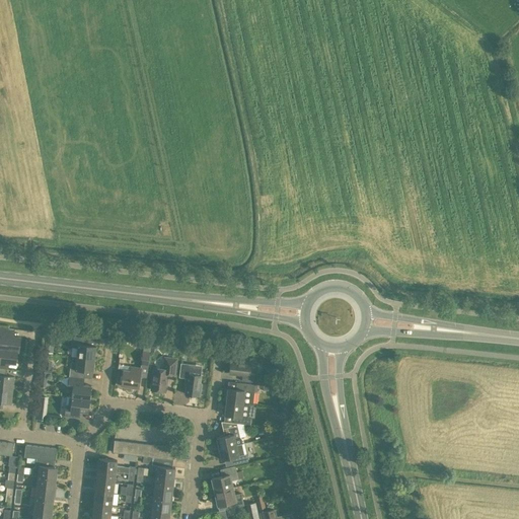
[(0,347),(18,350),(19,338),(14,337),(14,328),(0,326),(0,347)]
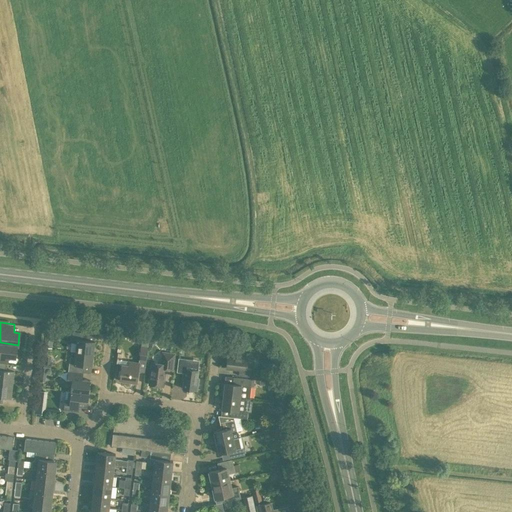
[(72,342),(75,343),(74,352),(92,354),(94,341),(95,333),(73,331),(72,342)]
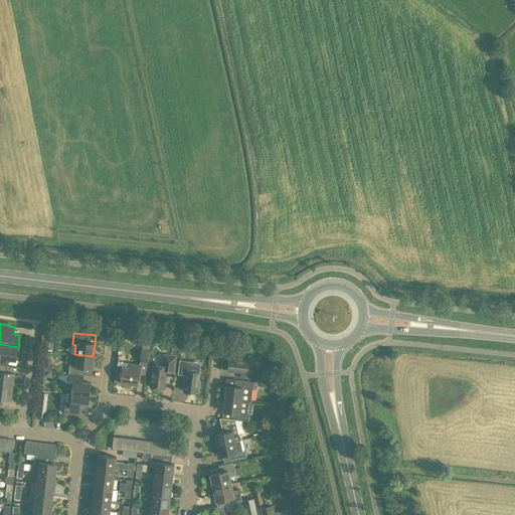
[(150,338),(143,337),(142,348),(139,363),(147,364),(149,348),(150,338)]
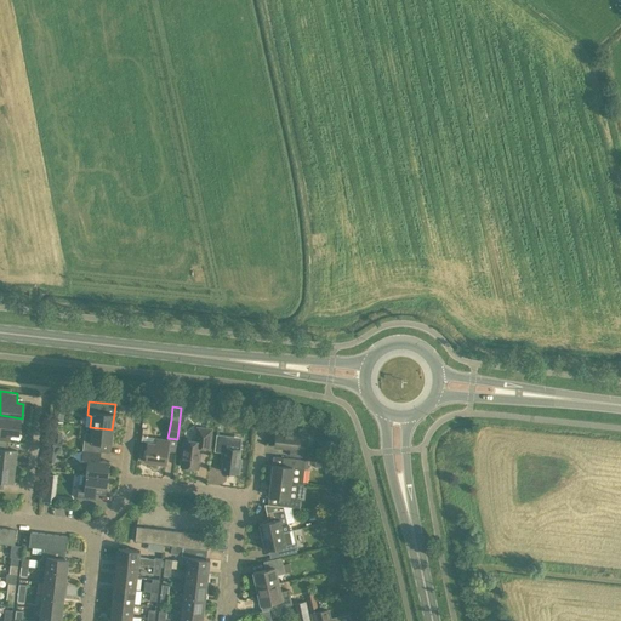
[(227,414),(217,412),(216,421),(226,422),(227,414)]
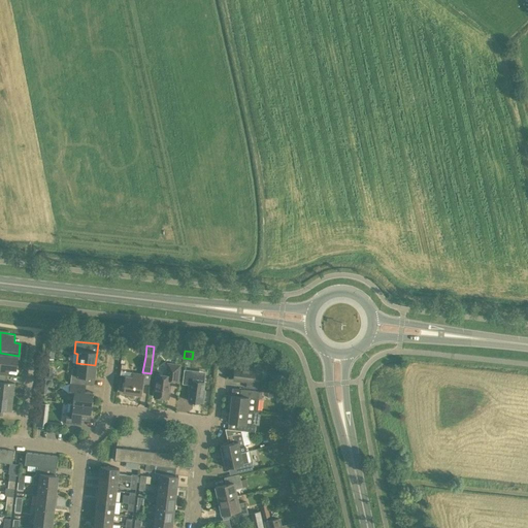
[(19,356),(0,353),(0,366),(15,368),(17,356),(19,356)]
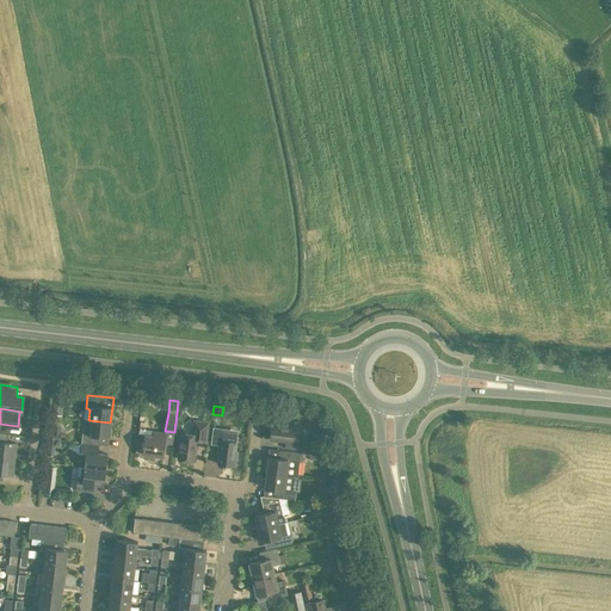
[(177,460),(193,462),(196,440),(202,442),(202,440),(207,442),(209,421),(192,419),(191,434),(180,432),(177,460)]
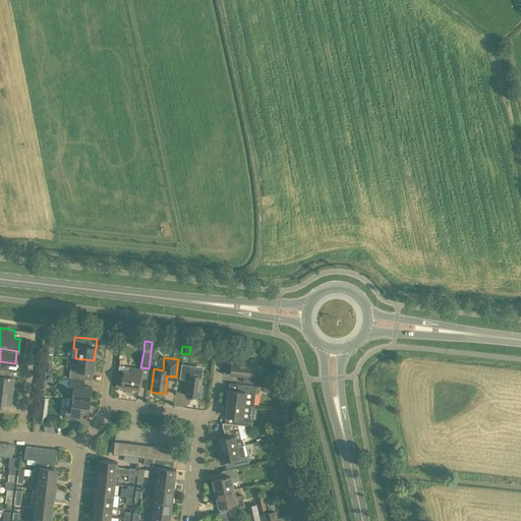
[(94,360),(75,358),(74,366),(70,366),(69,378),(84,380),(93,380),(93,373),(92,373),(94,360)]
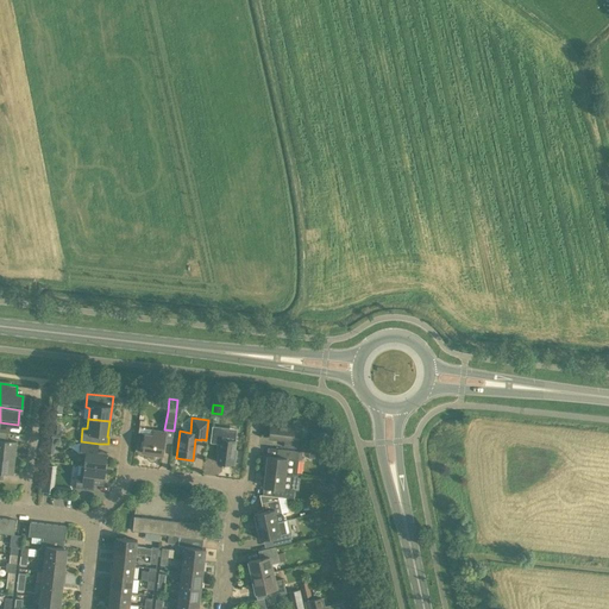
[(271,424),(269,438),(284,439),(283,447),(297,449),(299,439),(293,438),(294,426),(271,424)]
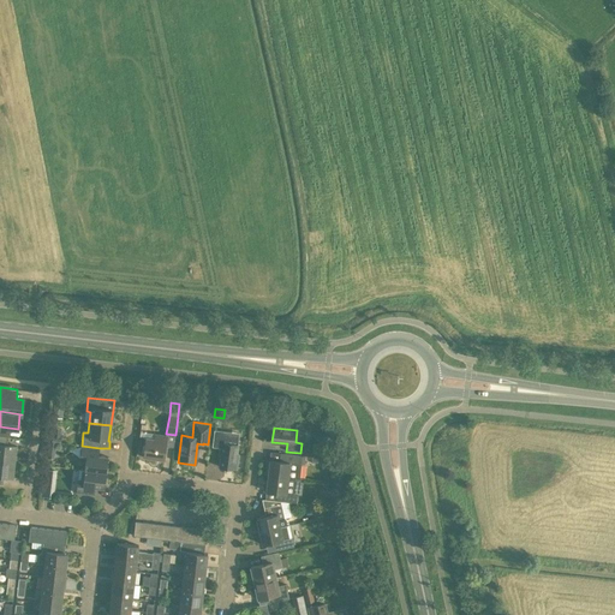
[(236,454),(237,445),(221,443),(222,431),(214,430),(213,446),(219,447),(218,452),(220,453),(218,467),(236,470),(237,454),(236,454)]
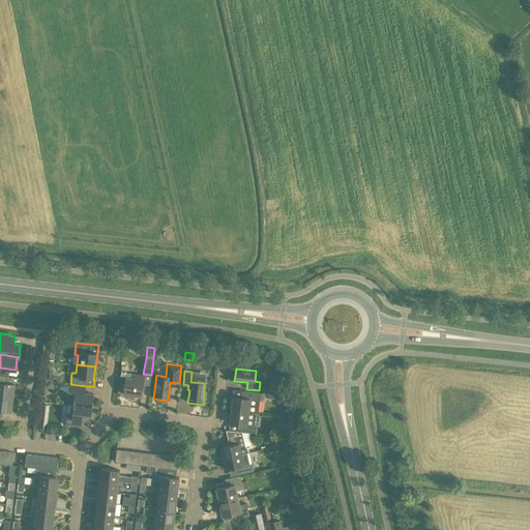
[(131,378),(125,377),(123,394),(141,396),(143,375),(133,374),(131,378)]
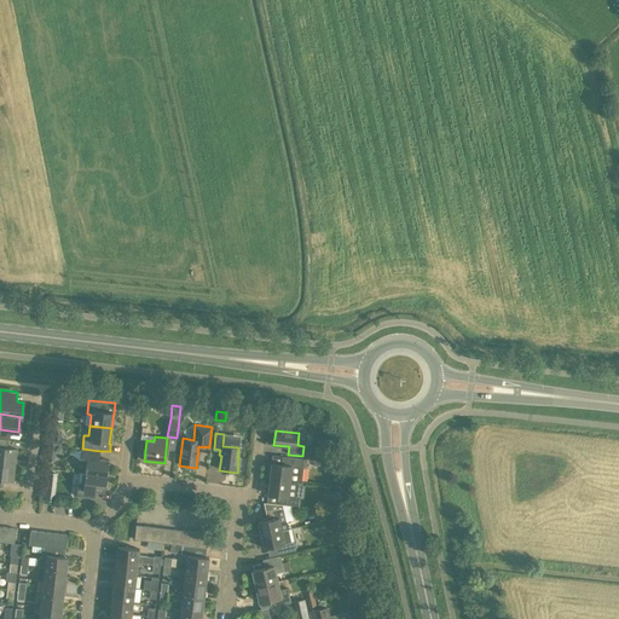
[(0,463),(13,466),(16,450),(7,449),(9,440),(0,439),(0,463)]
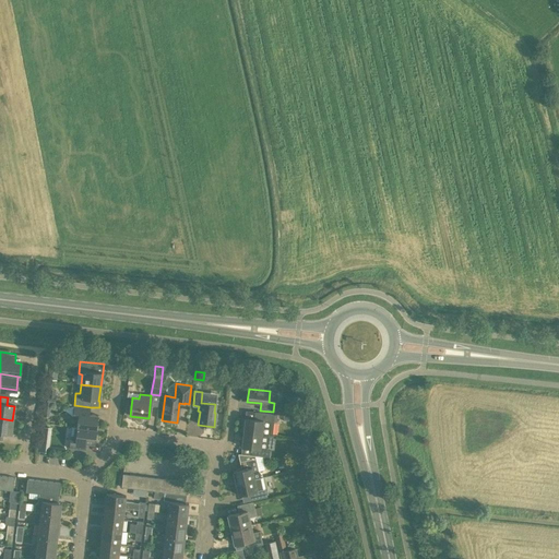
[(72,417),(76,418),(75,427),(95,429),(97,416),(90,415),(91,407),(74,405),(72,417)]
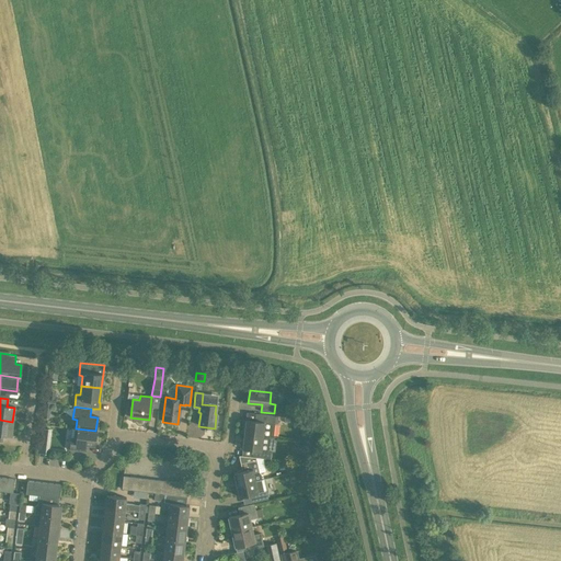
[(247,413),(245,420),(244,434),(262,435),(268,436),(270,436),(272,423),(277,424),(277,416),(275,416),(275,415),(247,413)]
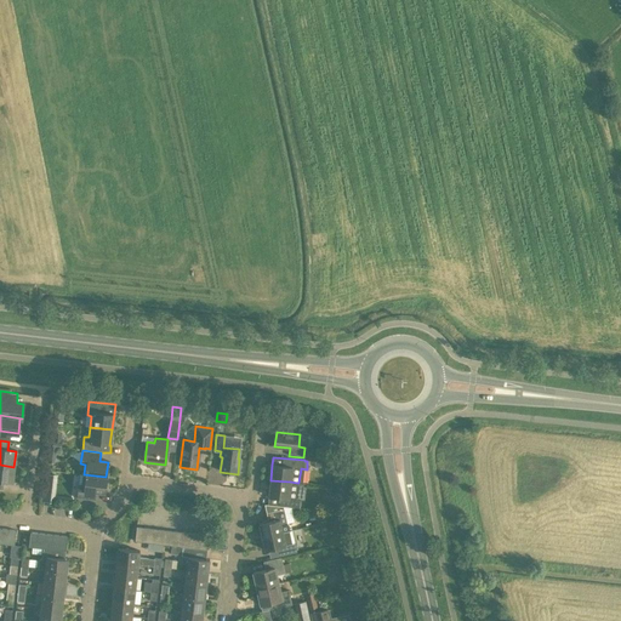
[(12,484),(13,467),(0,465),(0,489),(3,490),(4,483),(12,484)]
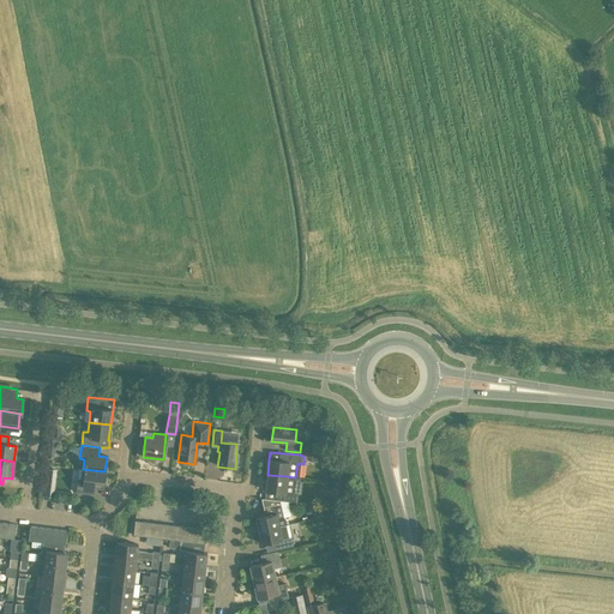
[(104,471),(83,469),(82,479),(77,479),(76,492),(94,494),(95,487),(103,488),(104,471)]
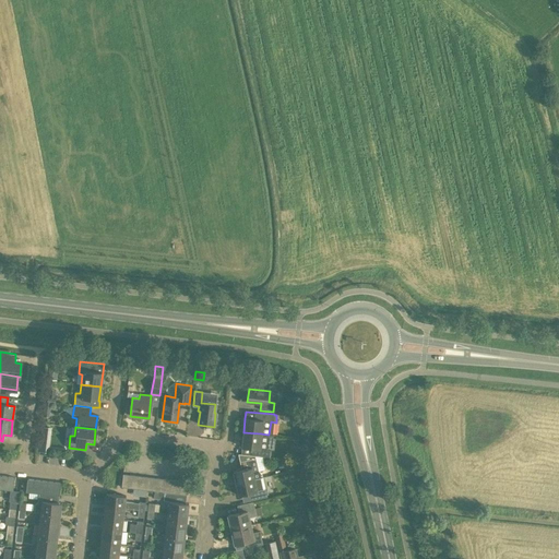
[(268,435),(261,433),(244,432),(241,447),(251,448),(250,455),(270,458),(271,450),(266,449),(268,435)]
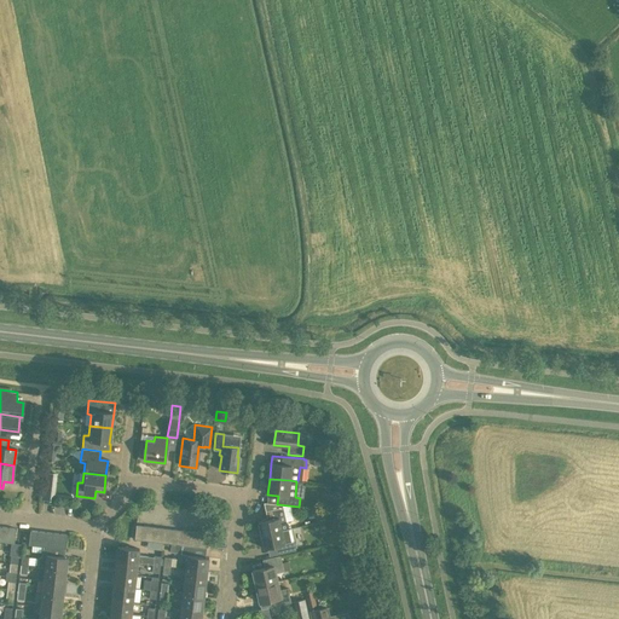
[(258,521),(260,536),(291,528),(290,524),(287,521),(283,507),(265,512),(267,519),(258,521)]
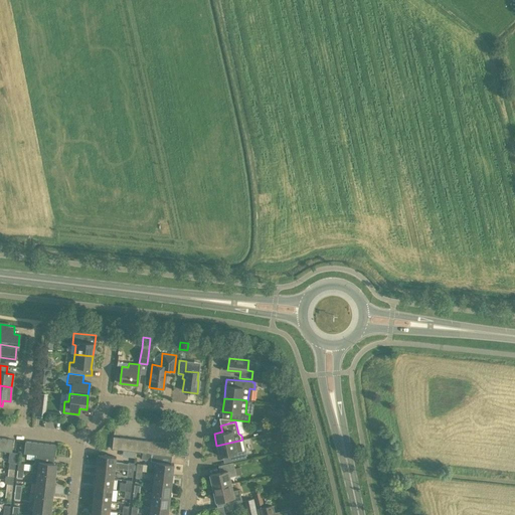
[(278,434),(282,448),(288,446),(284,432),(278,434)]
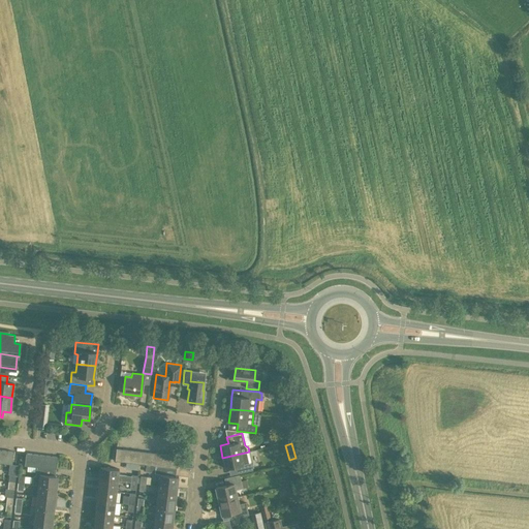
[(114,461),(121,462),(123,449),(116,448),(114,461)]
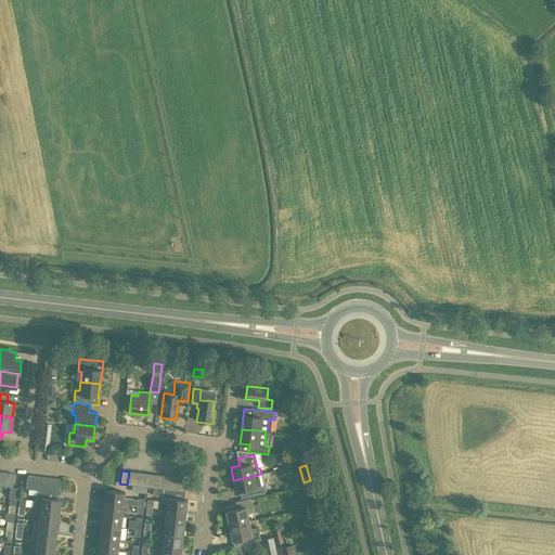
[(265,493),(261,474),(233,480),(235,490),(240,490),(240,492),(245,491),(246,498),(265,493)]
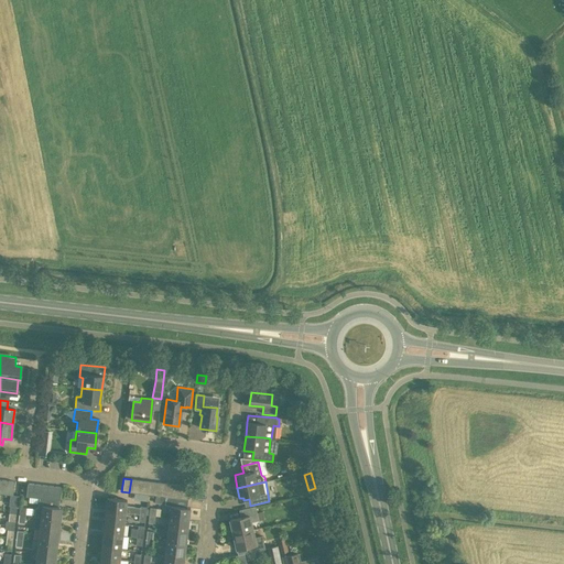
[(165,505),(171,506),(169,518),(188,520),(190,508),(187,507),(188,499),(187,499),(182,499),(175,498),(169,497),(166,497),(165,505)]
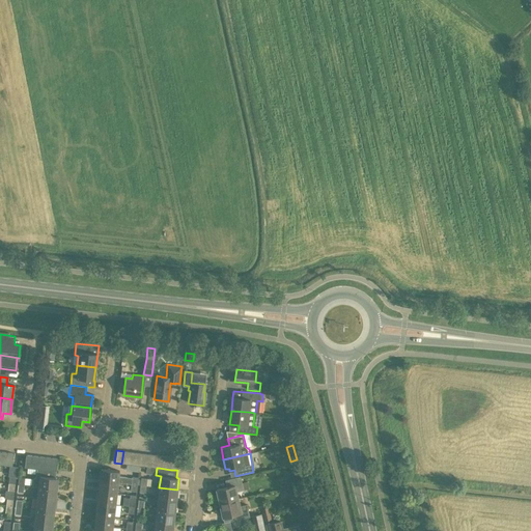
[(57,477),(54,476),(55,471),(49,470),(43,470),(36,469),(36,476),(33,478),(32,485),(37,486),(56,488),(57,477)]
